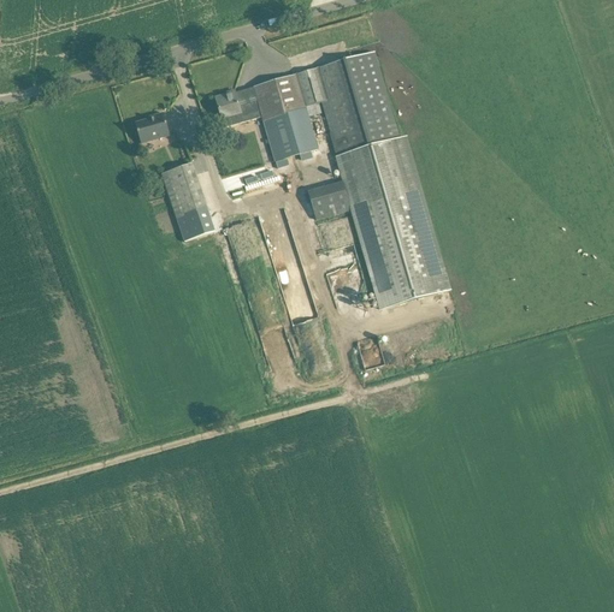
[(259,110),(261,114),(273,159),(297,152),(300,159),(318,153),(307,114),(320,111),(317,101),(320,100),(336,154),(343,179),(306,189),(314,218),(352,208),(379,308),(447,289),(402,135),(395,137),(371,51),(252,84),(257,99),(259,110)]
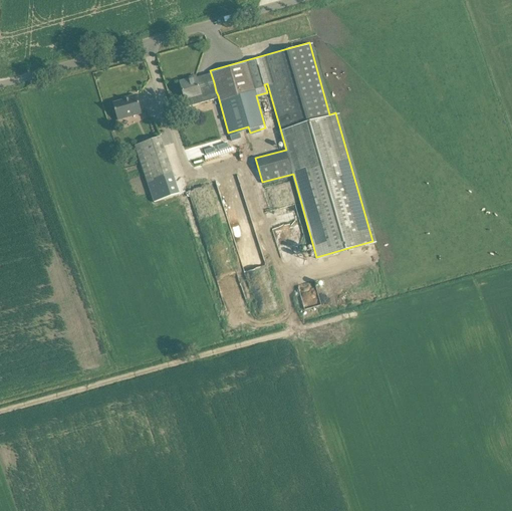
[(188,77),(179,80),(184,96),(186,104),(218,95),(216,91),(214,82),(198,87),(195,77),(189,79),(188,77)]
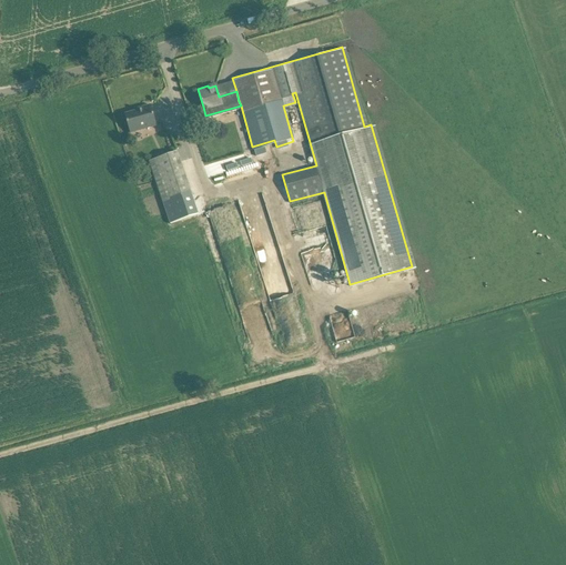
[(129,130),(154,123),(149,102),(139,106),(140,107),(123,112),(129,130)]
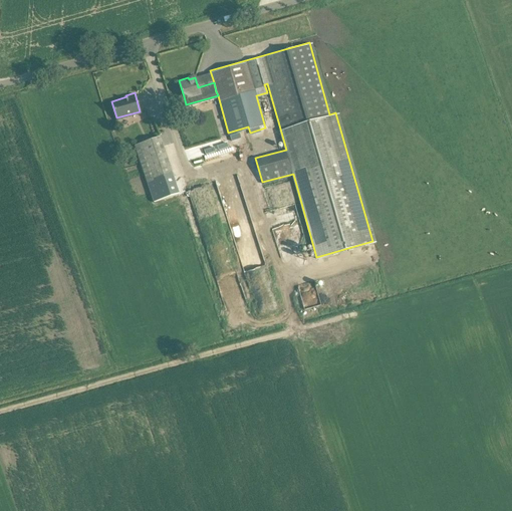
[(146,182),(172,173),(159,135),(133,144),(146,182)]
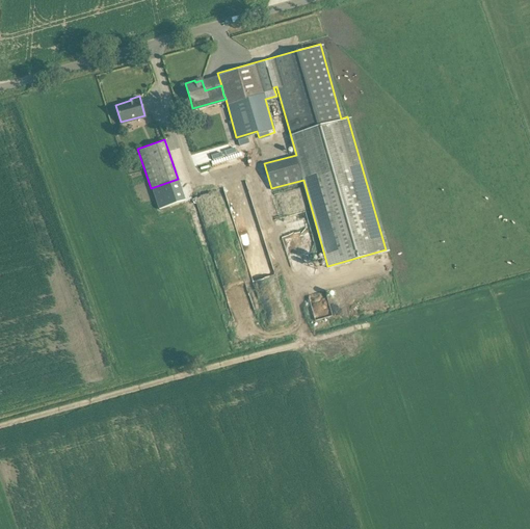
[(199,165),(236,155),(234,148),(196,159),(199,165)]
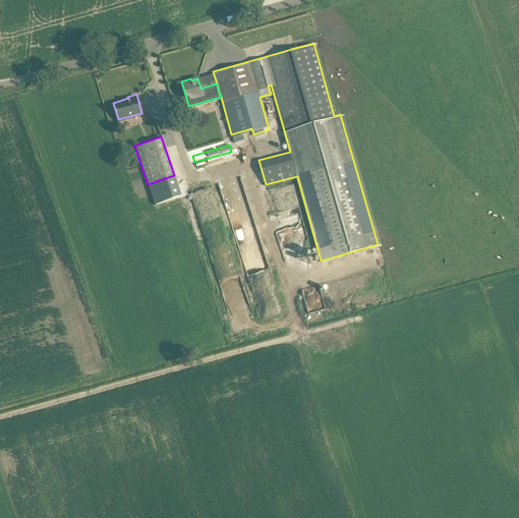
[(280,206),(281,228),(297,227),(296,185),(269,187),(270,207),(280,206)]
